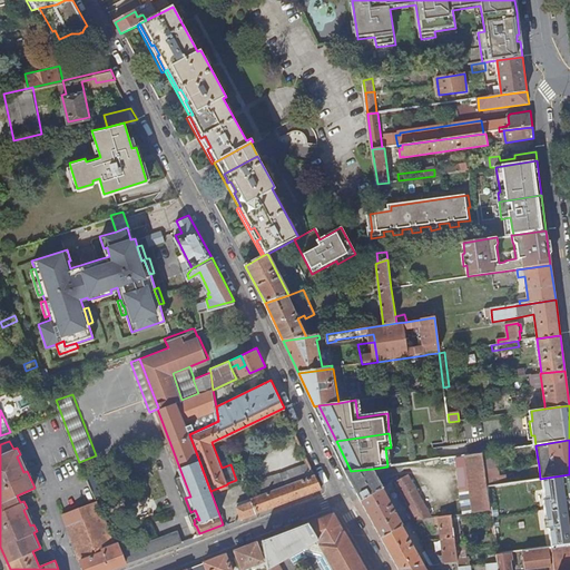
[(483,453),(485,469),(497,468),(494,451),(483,453)]
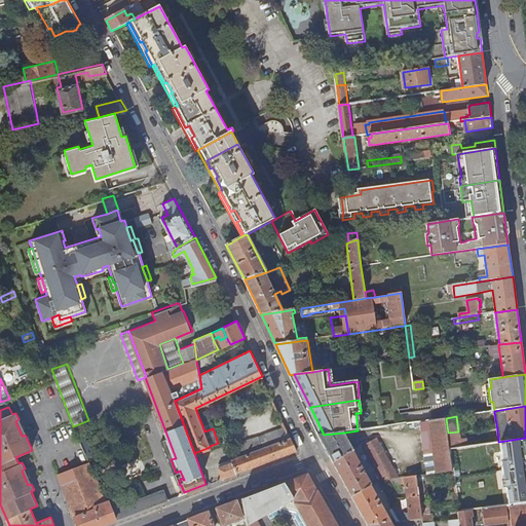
[(430,420),(438,474),(453,472),(450,449),(448,433),(446,418),(430,420)]
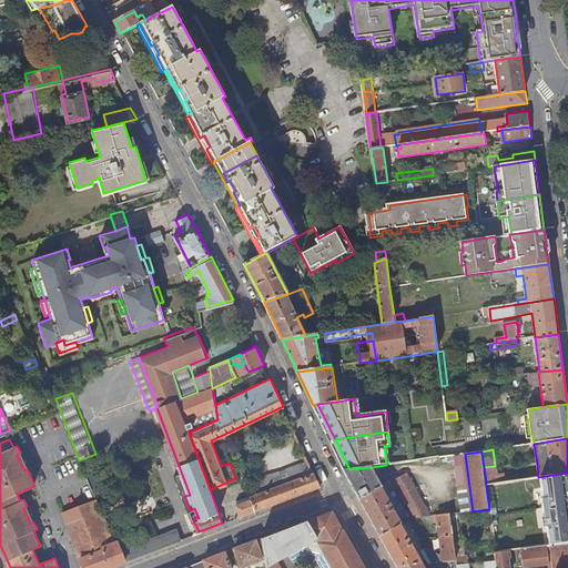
[(17,455),(23,470),(27,469),(20,453),(17,455)]
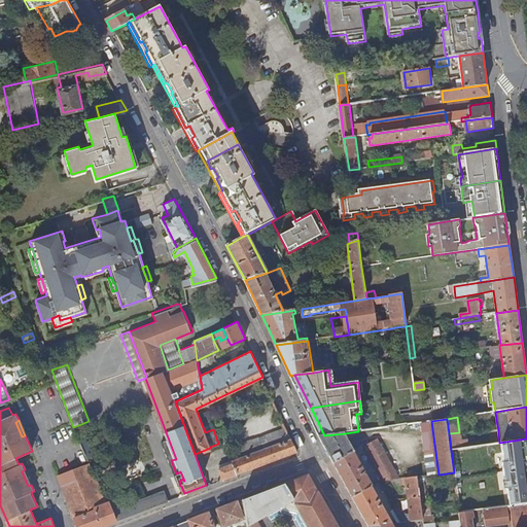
[(286,425),(259,435),(253,437),(246,440),(247,441),(234,446),(239,458),(232,460),(230,460),(219,464),(219,467),(223,479),(297,450),(286,425)]
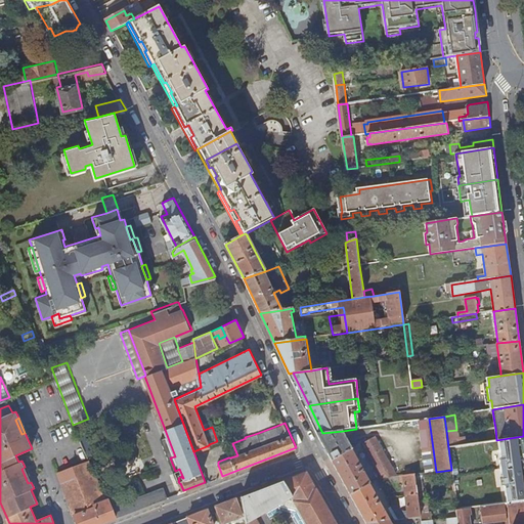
[(446,431),(448,447),(459,445),(456,430),(446,431)]
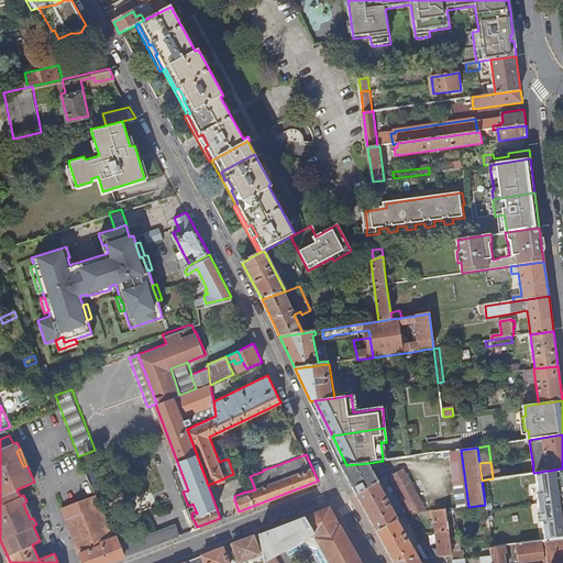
[(341,466),(356,494),(378,483),(381,481),(379,478),(377,479),(368,463),(346,465),(341,466)]
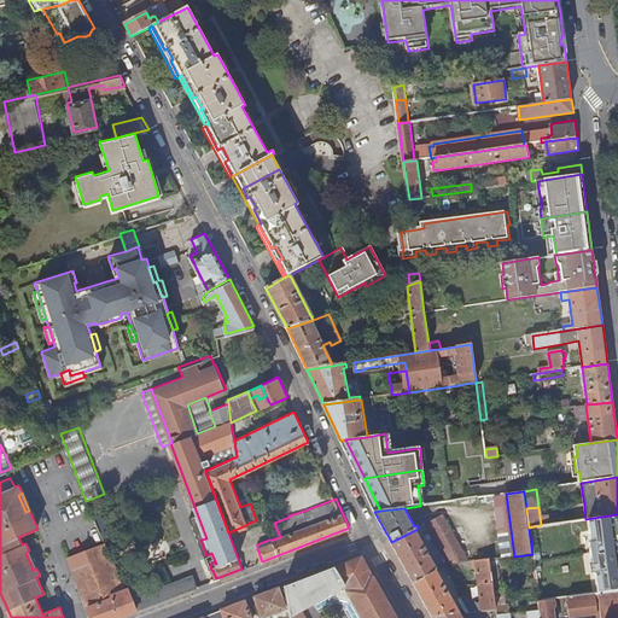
[(94,516),(101,531),(108,529),(100,513),(94,516)]
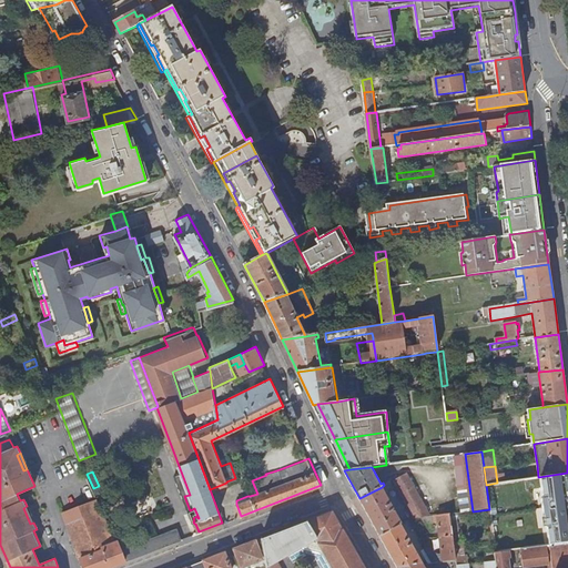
[(395,480),(414,516),(429,515),(407,474),(395,480)]
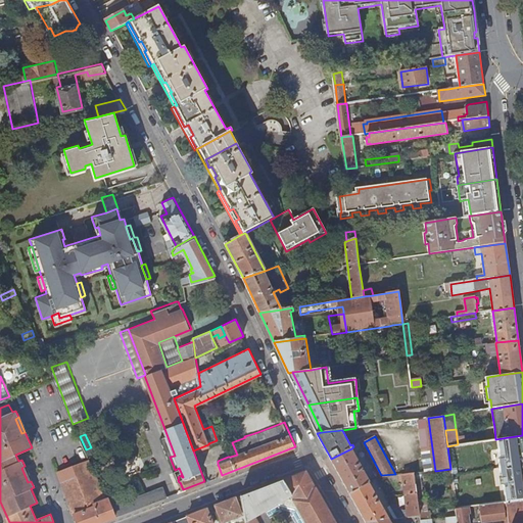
[(447,446),(450,469),(456,509),(469,508),(469,507),(479,506),(502,503),(498,480),(493,440),(458,444),(447,446)]
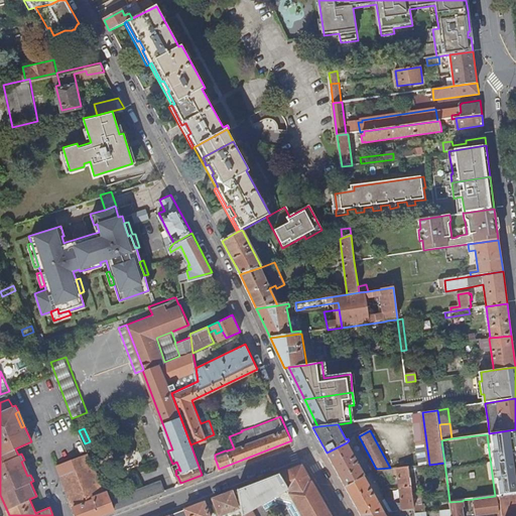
[(327,453),(344,485),(364,476),(347,442),(327,453)]
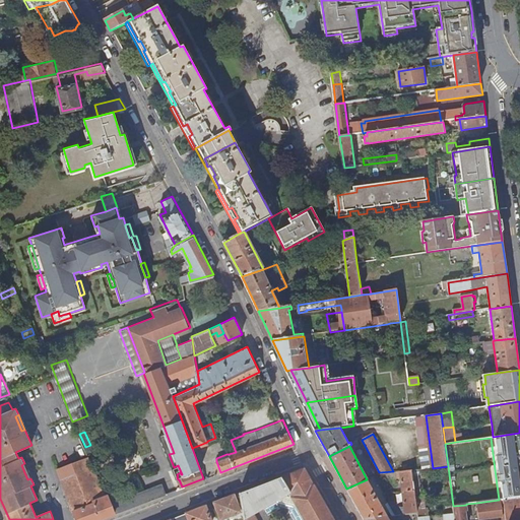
[(58,468),(73,508),(83,503),(85,506),(94,503),(92,500),(107,494),(89,456),(58,468)]
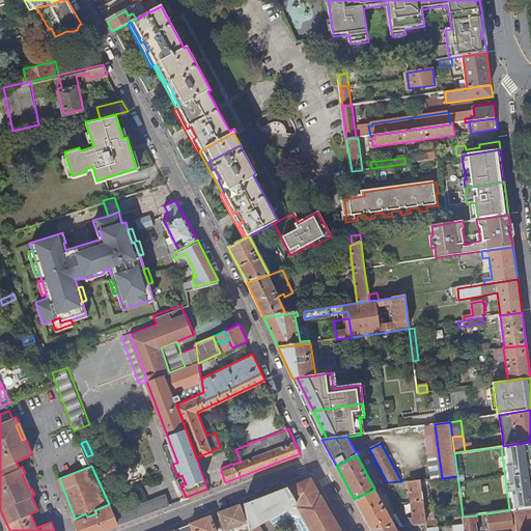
[(22,475),(28,490),(31,488),(25,473),(22,475)]
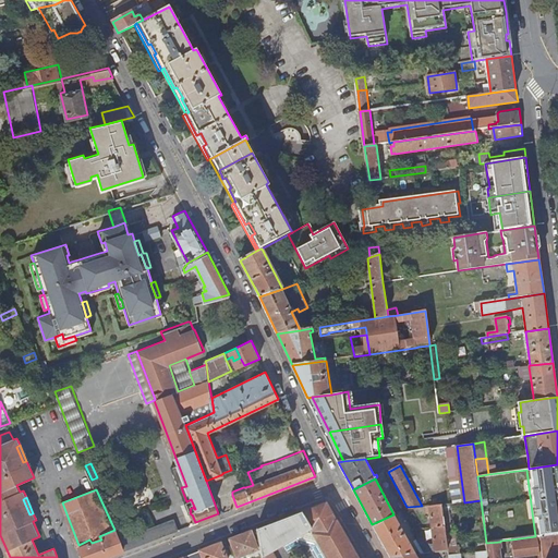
[(325,557),(358,557),(327,504),(258,530),(262,549),(263,557),(274,553),(311,531),(314,536),(325,557)]
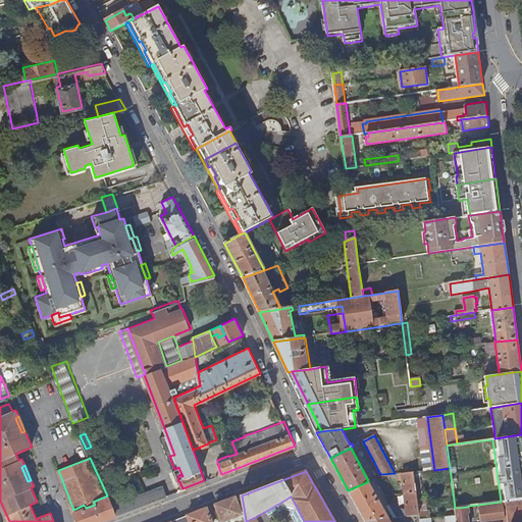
[(403,477),(407,513),(404,514),(405,517),(419,515),(419,512),(414,472),(400,474),(400,477),(403,477)]
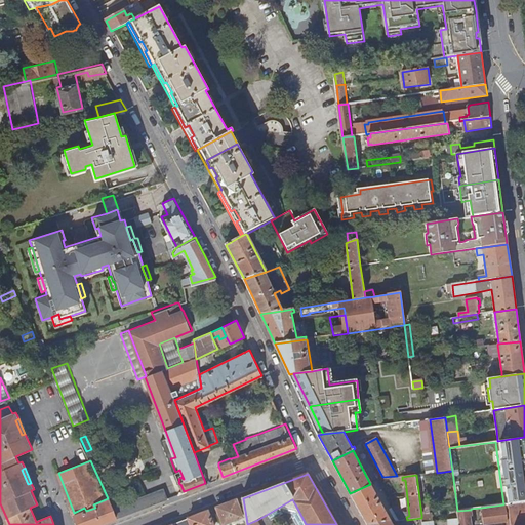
[(524,479),(500,482),(503,505),(508,503),(508,505),(523,502),(524,501),(524,479)]
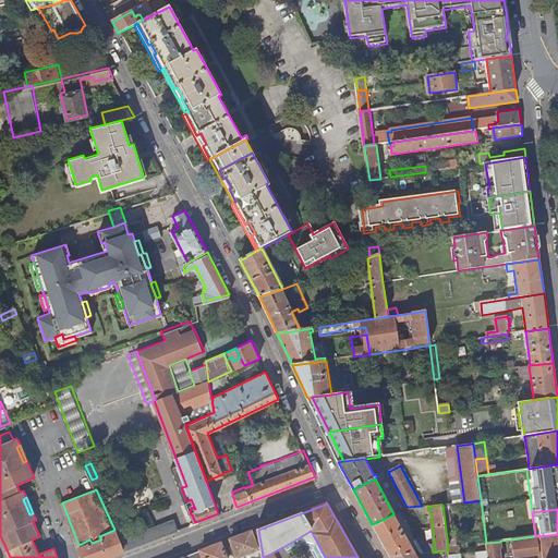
[(372,524),(390,557),(414,555),(393,514),(372,524)]
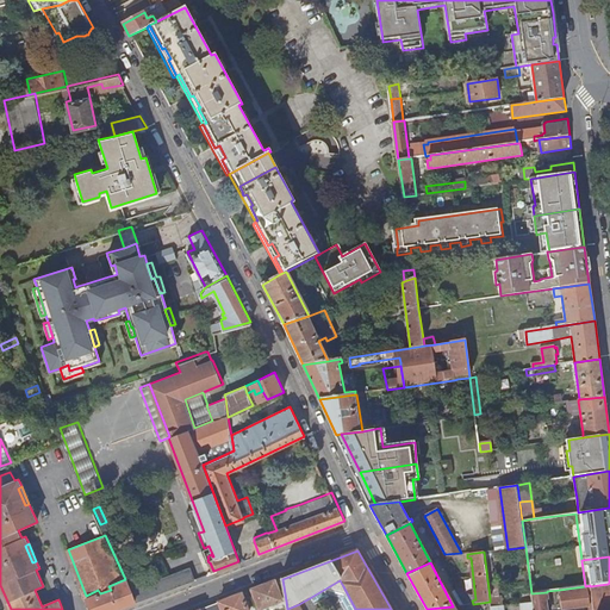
[(126,580),(135,602),(195,578),(191,565),(147,582),(144,579),(126,580)]
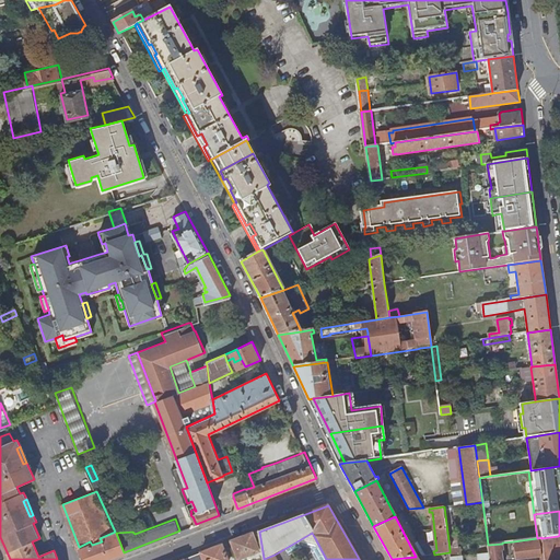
[(102,541),(92,545),(90,541),(79,547),(83,559),(103,559),(124,552),(116,533),(116,532),(115,532),(100,538),(102,541)]
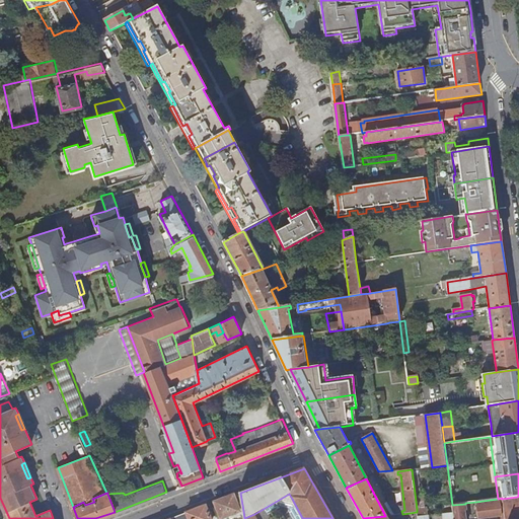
[(215,503),(221,518),(223,518),(243,511),(240,493),(215,503)]
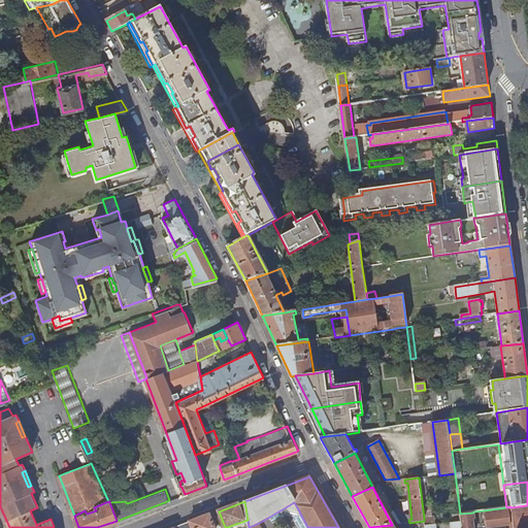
[(294,502),(259,523),(261,527),(297,507),(294,502)]
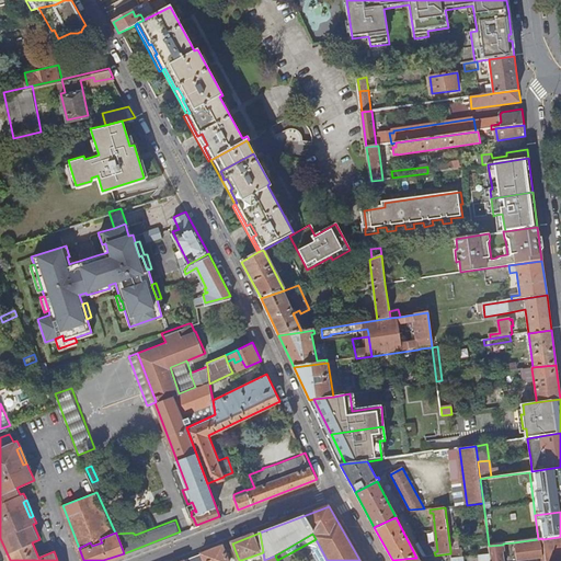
[(542,539),(545,560),(560,560),(560,556),(559,537),(542,539)]
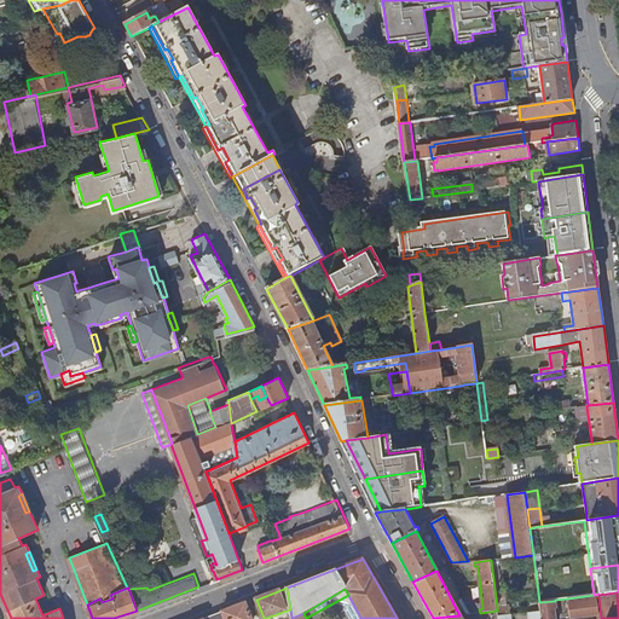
[(567,599),(570,618),(597,615),(597,618),(601,618),(599,595),(599,594),(594,595),(567,599)]
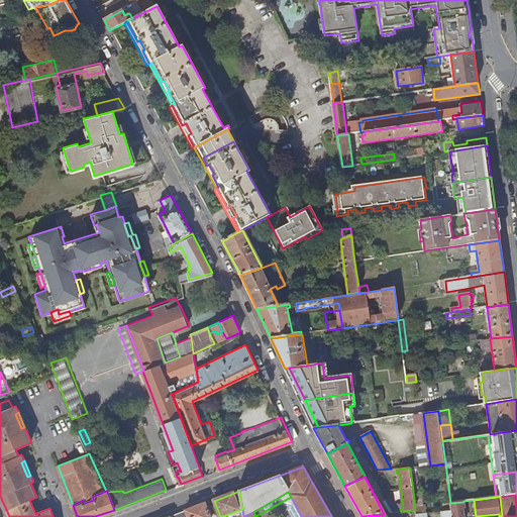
[(384,502),(389,513),(394,513),(387,500),(384,502)]
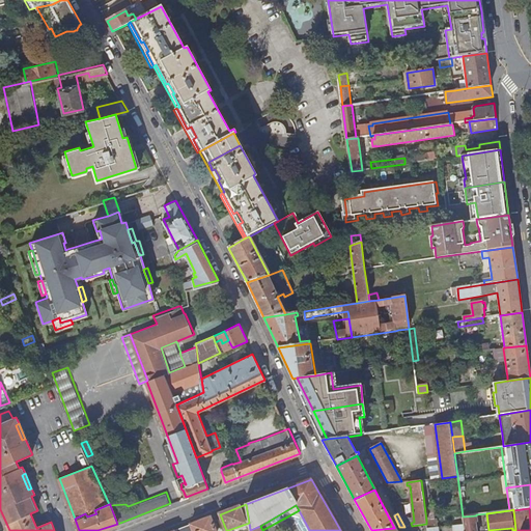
[(464,524),(464,530),(475,530),(474,520),(476,520),(476,515),(463,516),(464,524)]
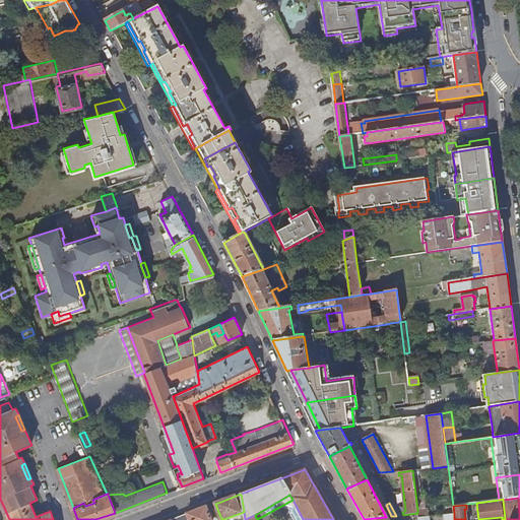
[(211,519),(206,507),(172,519),(211,519)]
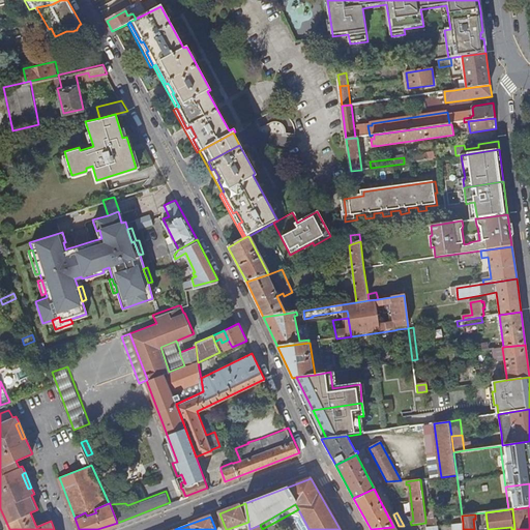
[(463,529),(463,523),(452,524),(452,529),(438,529),(438,526),(437,526),(436,519),(425,520),(425,523),(427,529),(463,529)]
